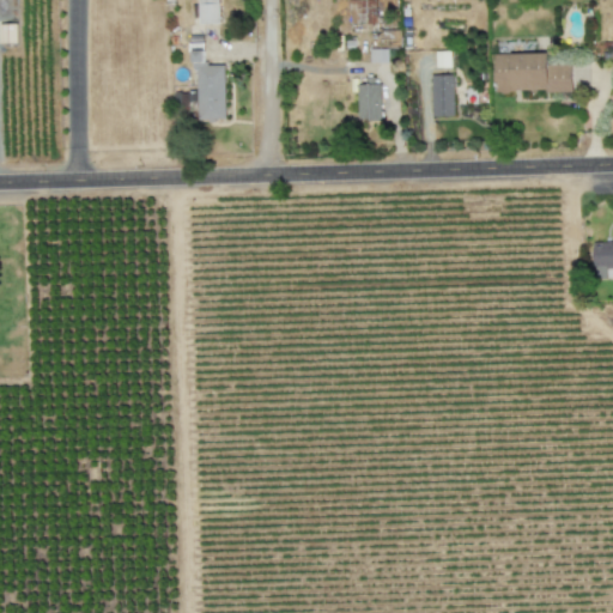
[(218,0),(198,0),(199,23),(219,23),(218,0)]
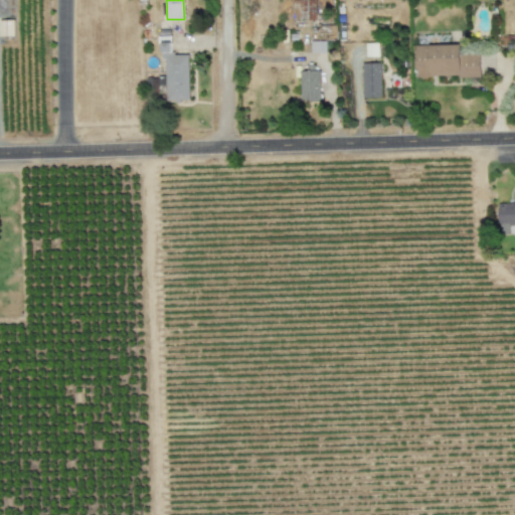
[(14,19),(0,19),(0,31),(0,35),(15,35),(14,19)]
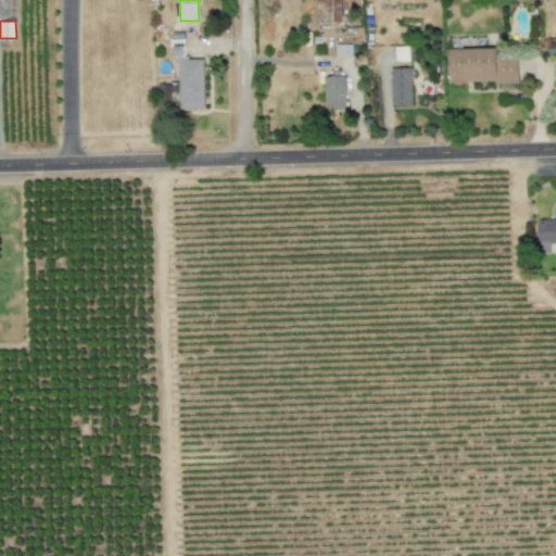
[(336,55),(352,57),(353,43),(336,43),(336,55)]
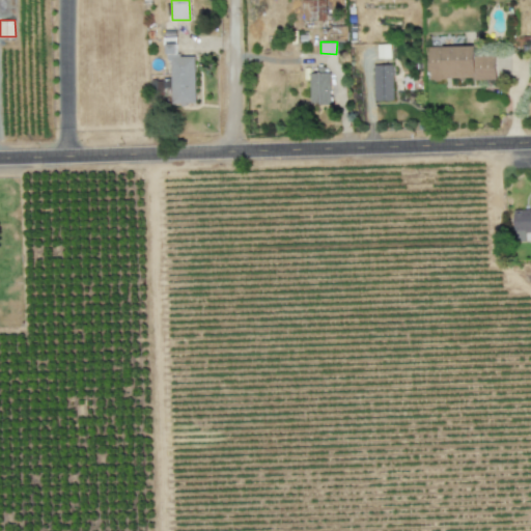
[(378,58),(391,57),(391,44),(378,44),(378,58)]
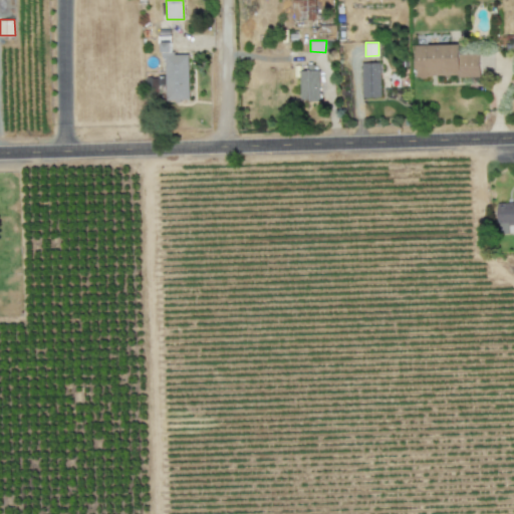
[(415,44),(416,76),(480,74),(479,53),(460,53),(460,43),(415,44)]
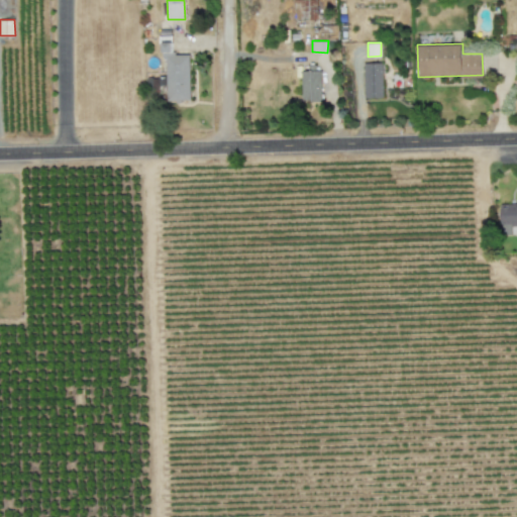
[(167,100),(190,99),(189,54),(174,55),(173,46),(163,46),(163,57),(166,57),(167,100)]
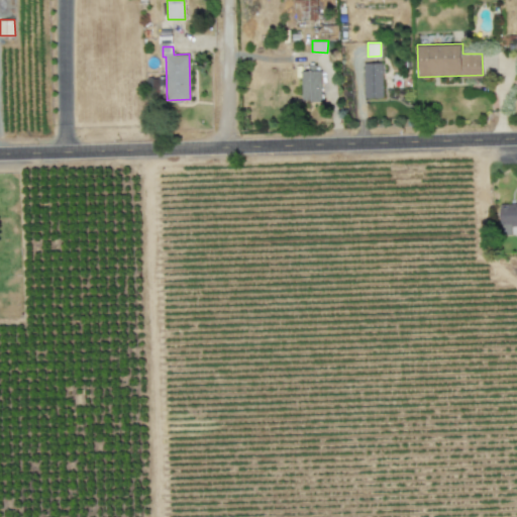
[(383,63),(364,63),(365,97),(383,97),(383,63)]
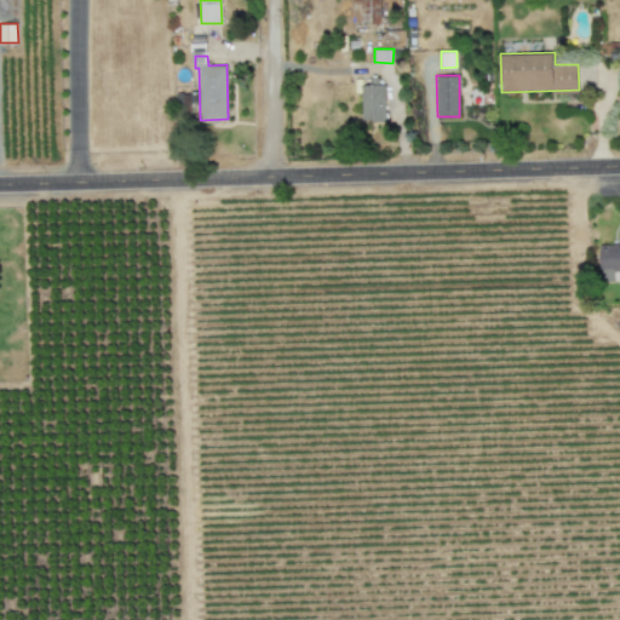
[(362,121),(385,120),(385,84),(361,85),(362,121)]
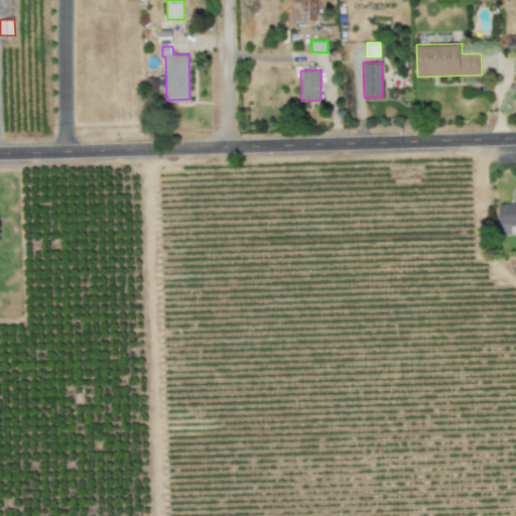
[(515,204),(500,205),(500,226),(515,225),(515,204)]
